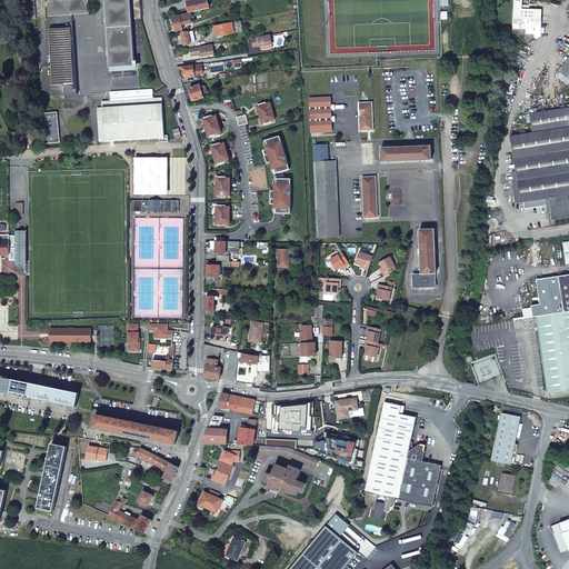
[(35,0),(28,0),(30,19),(37,18),(35,0)]
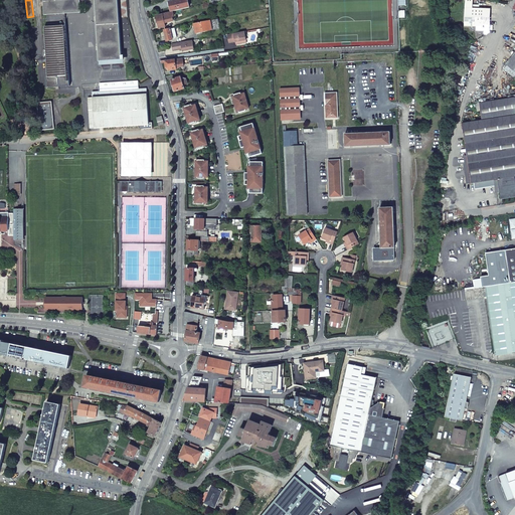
[(55,14),(59,14),(63,13),(65,13),(81,12),(80,0),(78,0),(43,2),(44,15),(55,14)]
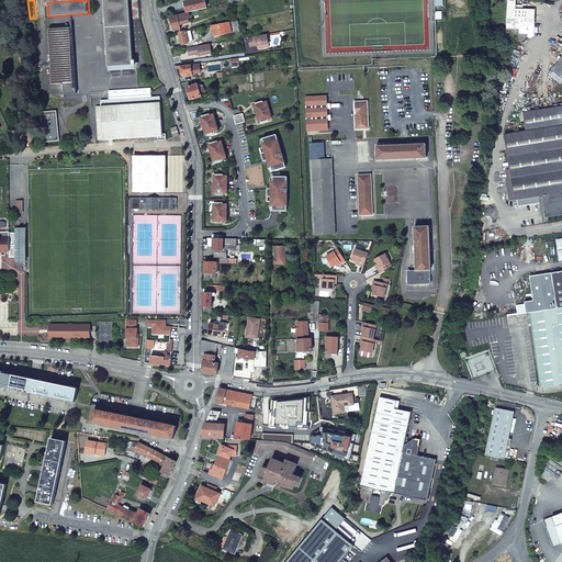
[(104,0),(110,67),(134,66),(128,0),(104,0)]
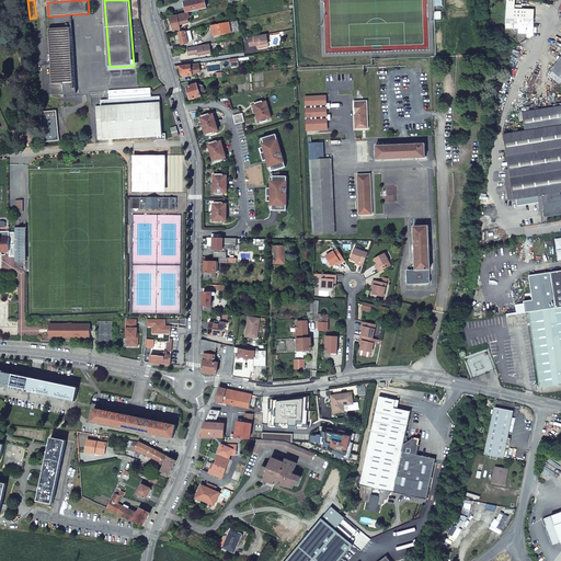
[(138,0),(132,0),(136,67),(142,67),(138,0)]
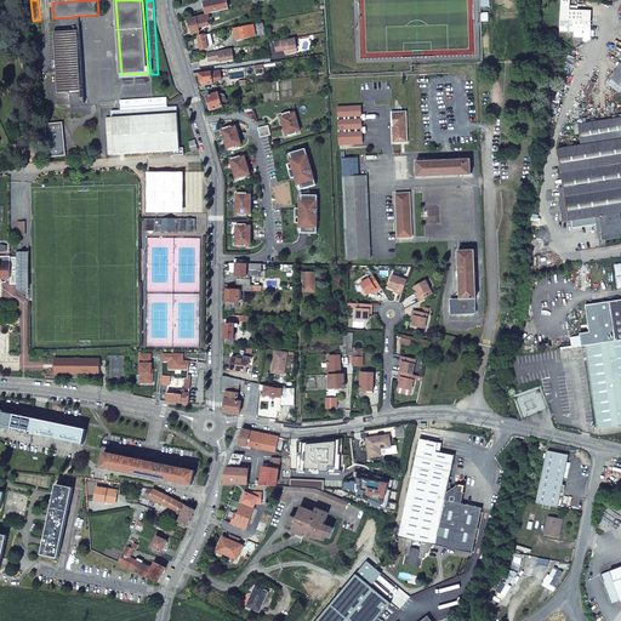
[(208,13),(229,9),(227,0),(215,0),(214,1),(205,3),(208,13)]
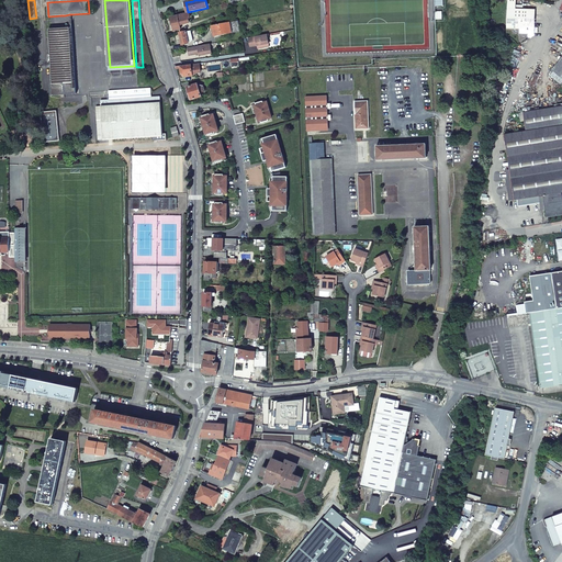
[(515,0),(508,0),(508,9),(507,29),(520,29),(523,29),(523,33),(528,34),(528,37),(531,37),(535,35),(535,10),(515,10),(515,0)]
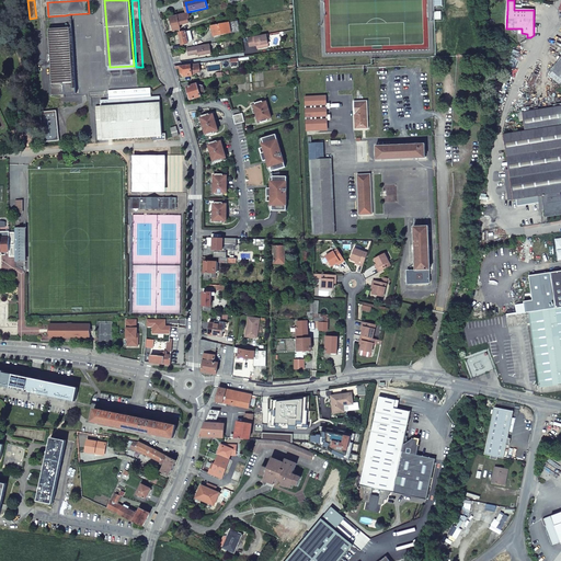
[(187,13),(178,15),(178,16),(171,18),(174,31),(181,30),(180,25),(190,23),(187,13)]
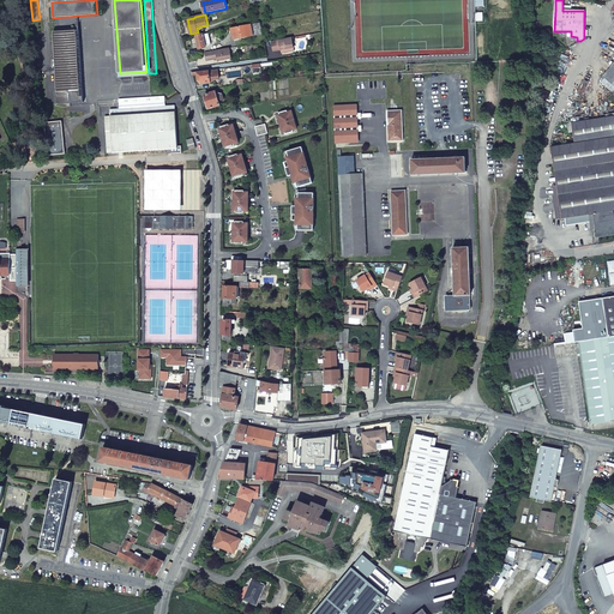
[(73,28),(73,31),(77,30),(80,91),(83,90),(78,16),(76,16),(77,28),(73,28)]
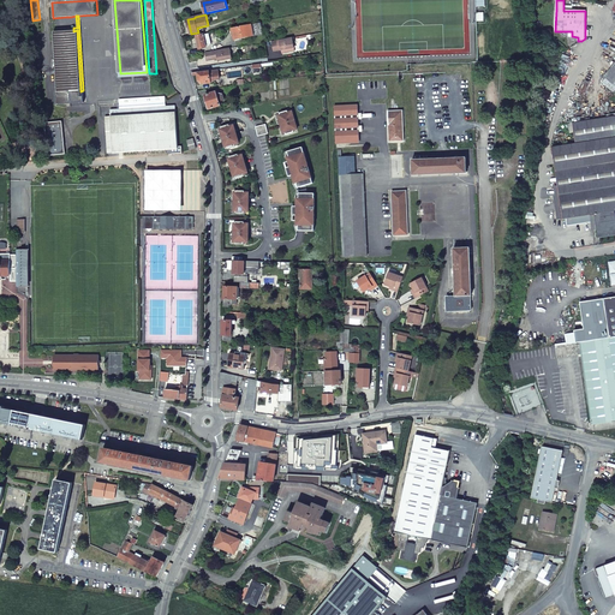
[(261,23),(233,28),(236,40),(263,35),(261,23)]
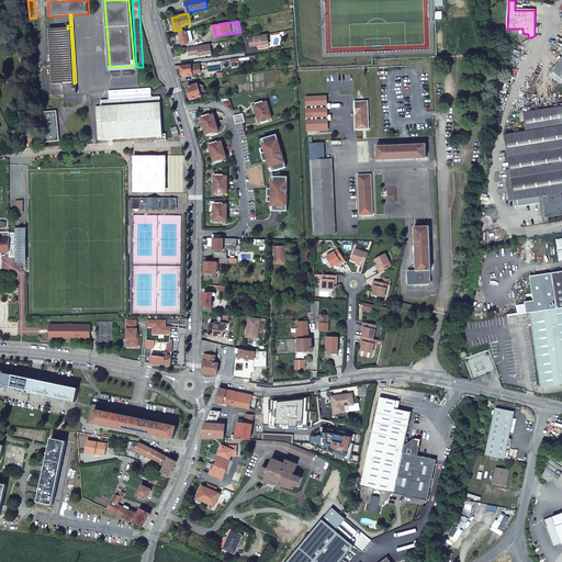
[(53,29),(49,30),(53,85),(51,85),(52,94),(77,93),(76,82),(74,83),(70,27),(67,29),(65,29),(65,25),(52,26),(53,29)]
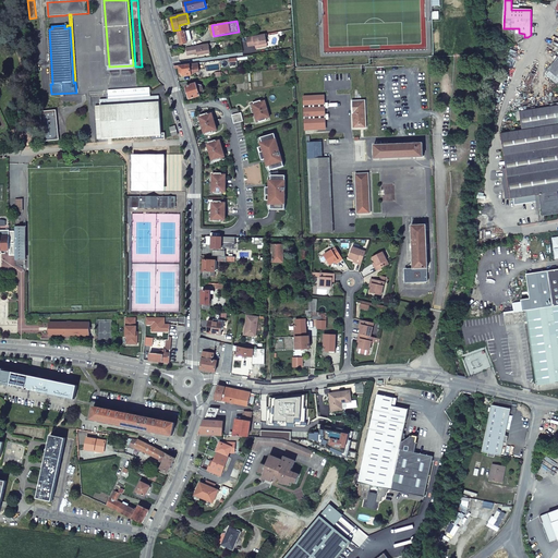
[(179,33),(181,45),(187,44),(187,41),(192,40),(190,31),(179,33)]
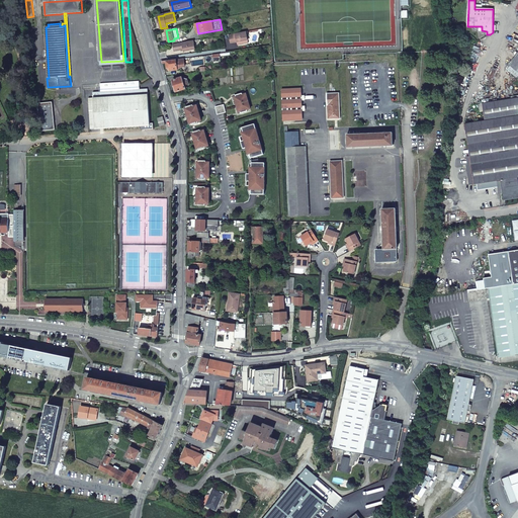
[(247,31),(229,34),(230,36),(231,42),(237,41),(248,39),(247,31)]
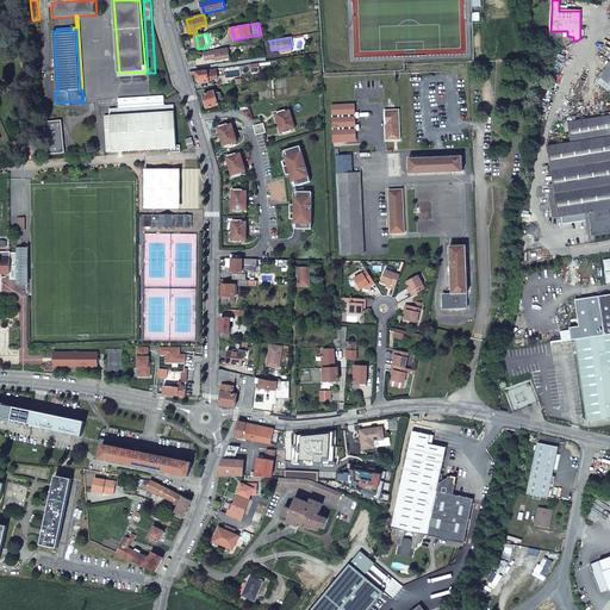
[(221,49),(204,53),(205,60),(216,57),(217,60),(230,57),(229,48),(221,49)]
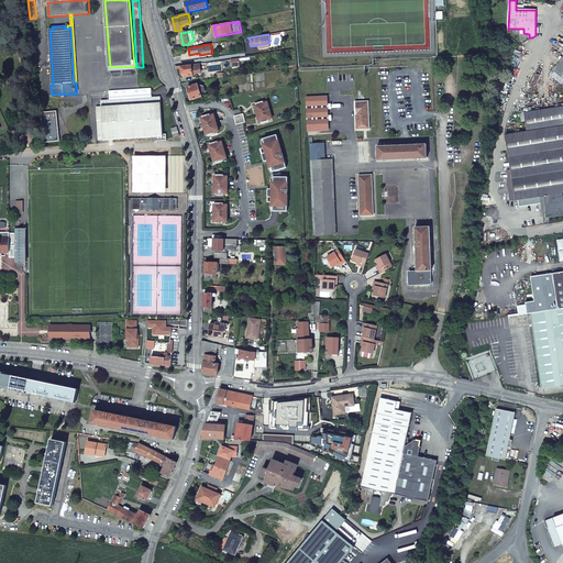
[(562,57),(553,70),(562,78),(562,57)]
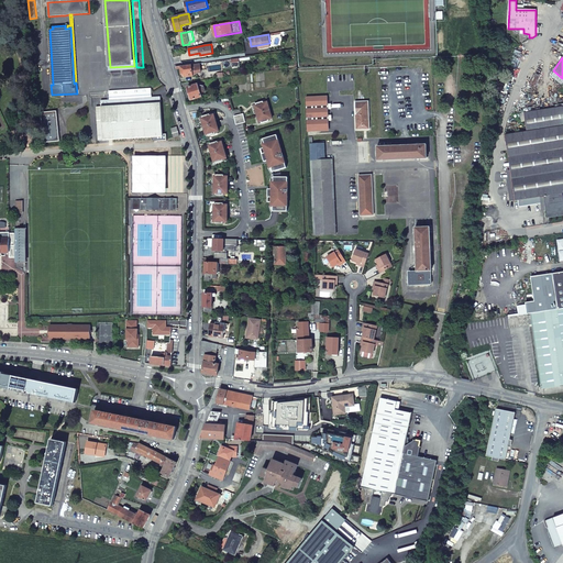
[(185,77),(194,76),(196,75),(199,73),(201,72),(200,64),(191,65),(181,67),(183,75),(185,75),(185,77)]
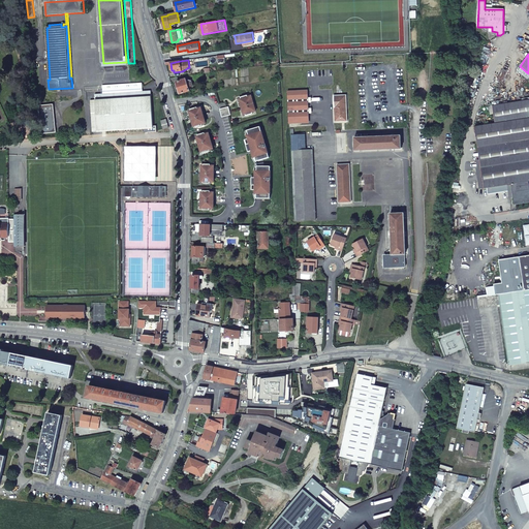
[(371,61),(359,61),(361,125),(373,124),(371,61)]
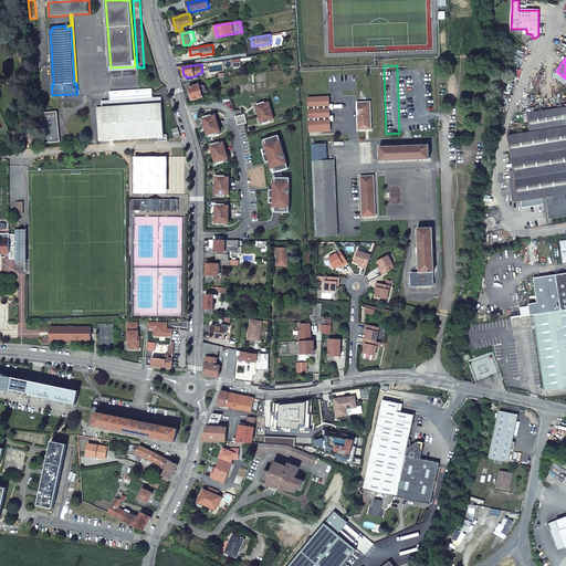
[(199,85),(189,87),(194,101),(203,97),(202,94),(208,92),(206,86),(199,85)]
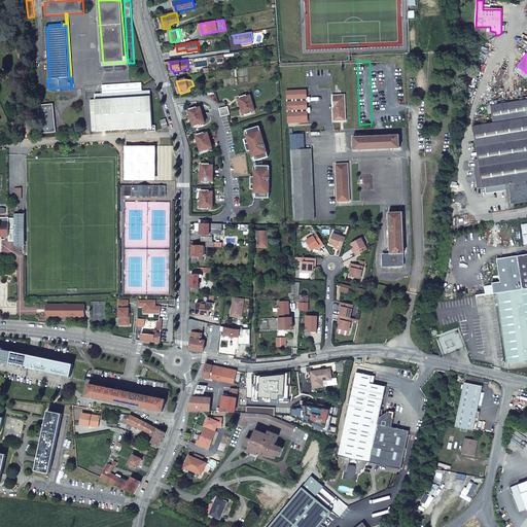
[(91,101),(92,133),(144,130),(147,130),(148,134),(156,133),(156,128),(152,128),(150,92),(142,93),(142,83),(102,85),(103,94),(95,95),(95,101),(91,101)]
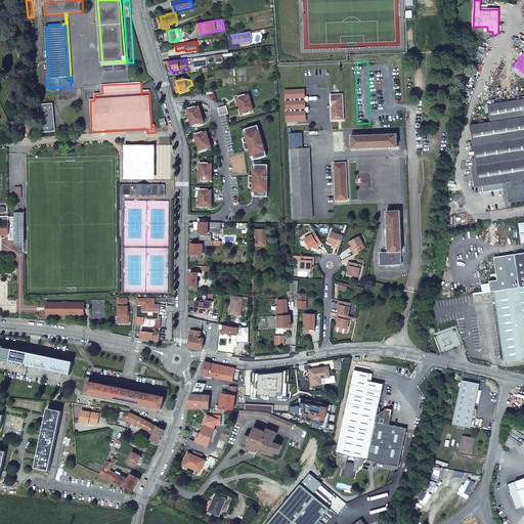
[(253,110),(249,94),(245,95),(245,93),(237,95),(238,99),(237,100),(241,111),(242,110),(244,114),(250,112),(250,111),(253,110)]
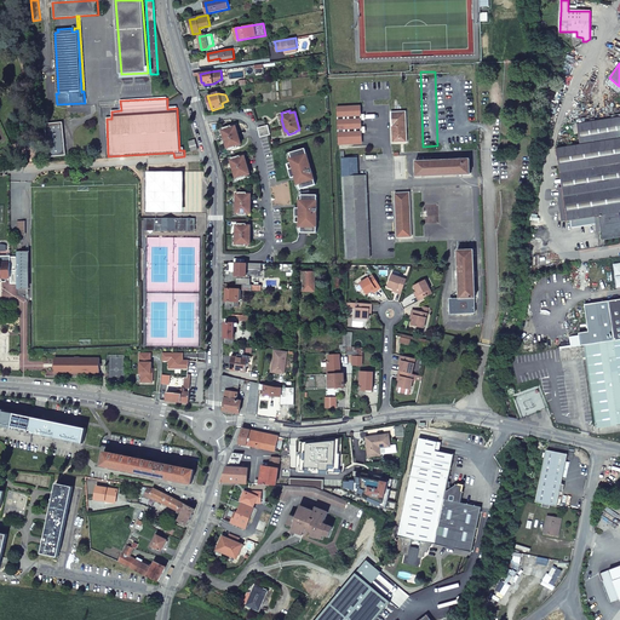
[(405,112),(391,113),(392,143),(406,142),(405,112)]
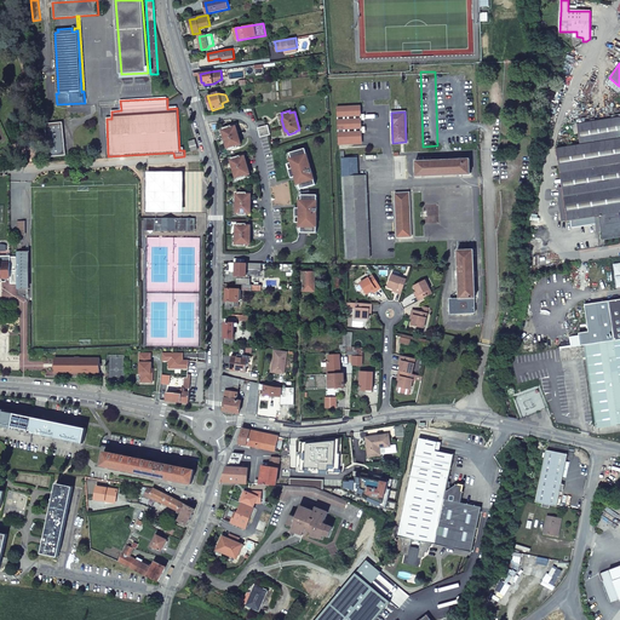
[(619,116),(573,125),(574,135),(579,133),(580,144),(557,148),(563,188),(568,220),(570,220),(572,228),(596,224),(595,217),(600,217),(602,231),(603,240),(619,236),(619,216),(619,213),(619,212),(619,116)]
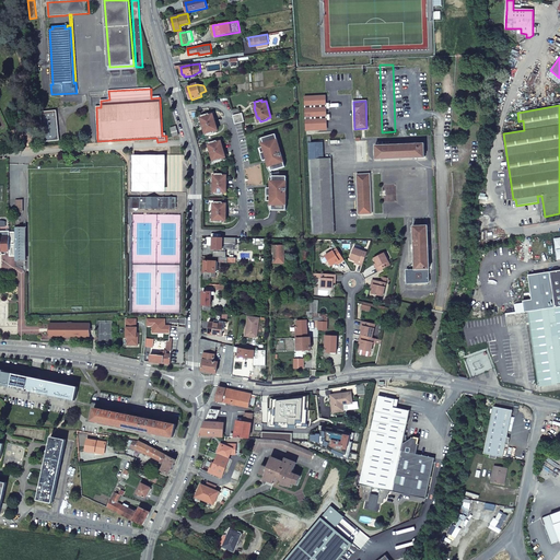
[(57,111),(42,112),(42,115),(42,116),(45,142),(60,140),(57,111)]
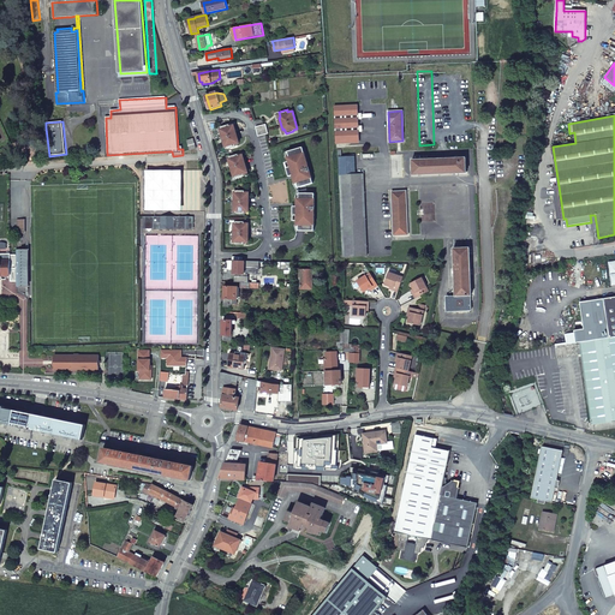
[(269,135),(266,124),(255,127),(258,137),(269,135)]
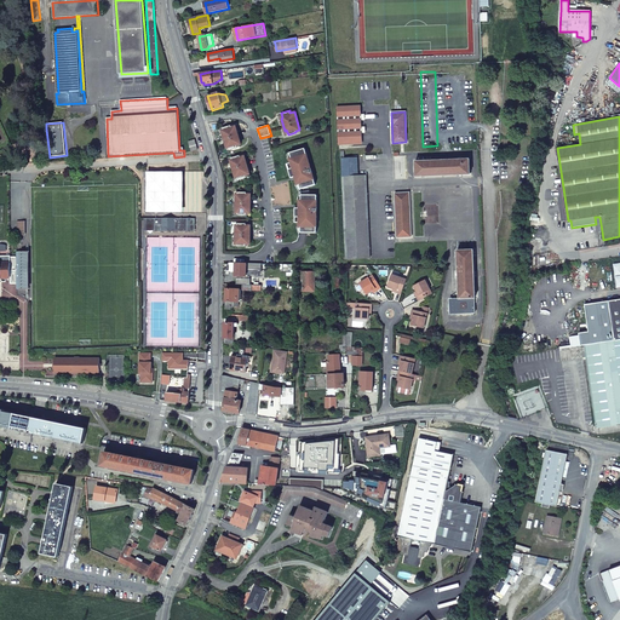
[(224,141),(239,136),(236,127),(231,128),(231,126),(223,128),(225,133),(223,135),(224,141)]
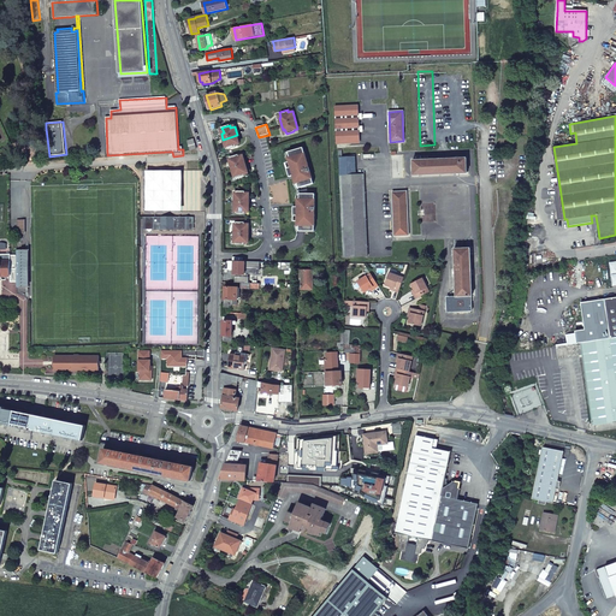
[(240,143),(237,135),(223,140),(225,146),(227,146),(229,150),(236,147),(236,146),(240,143)]
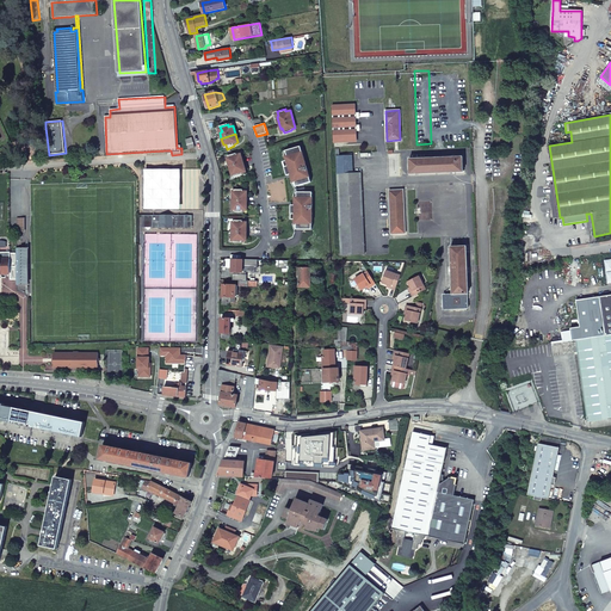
[(312,181),(301,144),(285,149),(287,154),(284,155),(288,165),(284,166),(288,174),(290,174),(292,183),(295,181),(296,186),(312,181)]
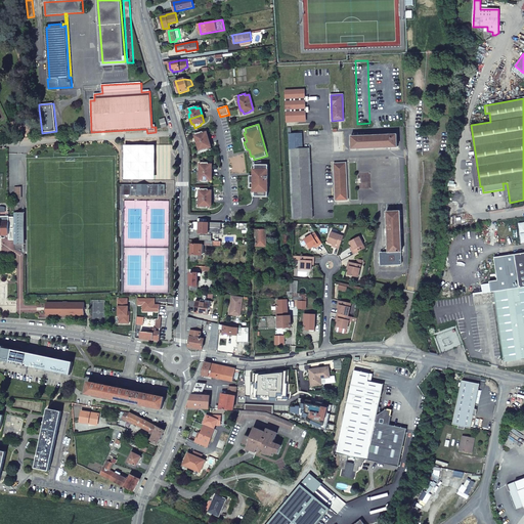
[(312,218),(309,148),(302,148),(302,134),(291,134),(290,127),(288,127),(288,134),(293,219),(312,218)]
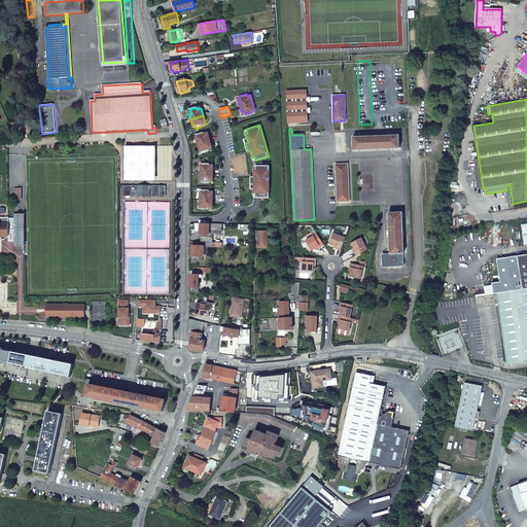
[(199,145),(210,141),(208,134),(205,135),(204,133),(197,135),(199,139),(197,140),(199,145)]
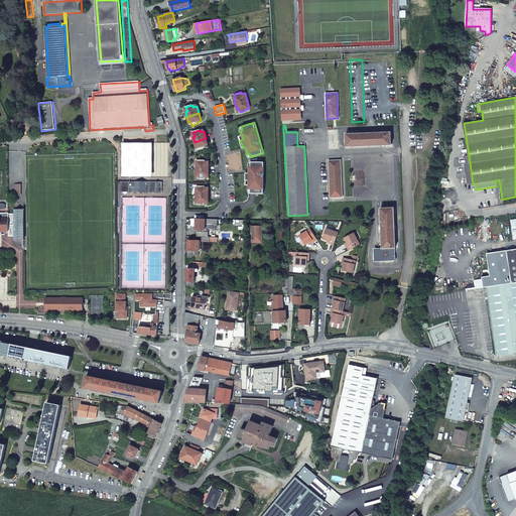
[(346,147),(386,145),(386,140),(390,140),(390,133),(346,134),(346,147)]
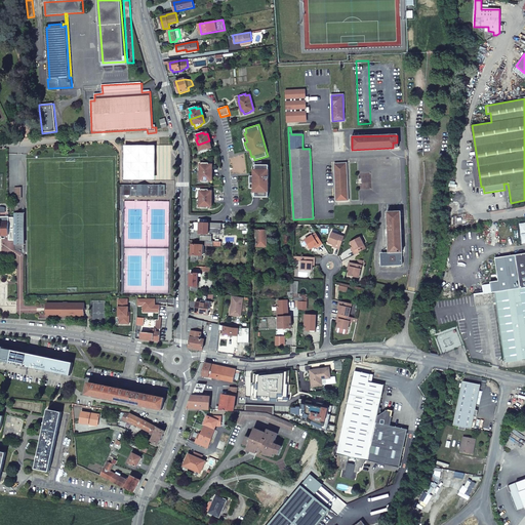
[(211,149),(209,140),(198,145),(199,150),(201,149),(202,153),(209,151),(208,150),(211,149)]
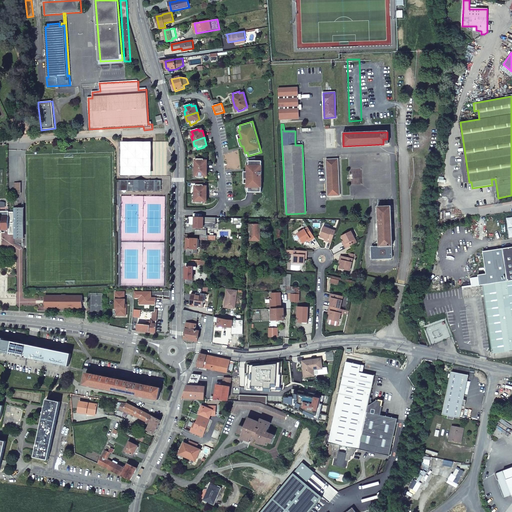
[(339,195),(337,159),(329,159),(331,196),(339,195)]
